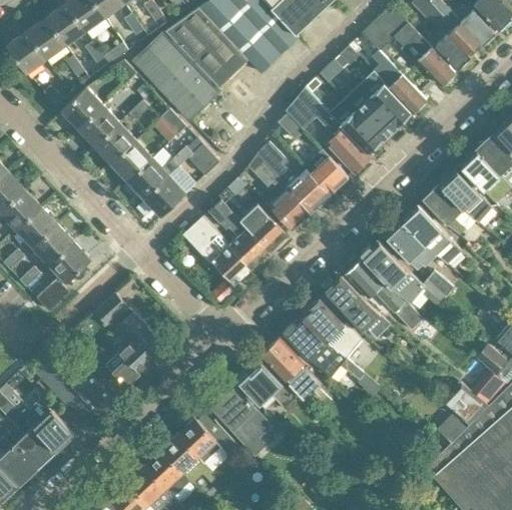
[(104,19),(91,0),(71,0),(65,5),(85,33),(104,19)]
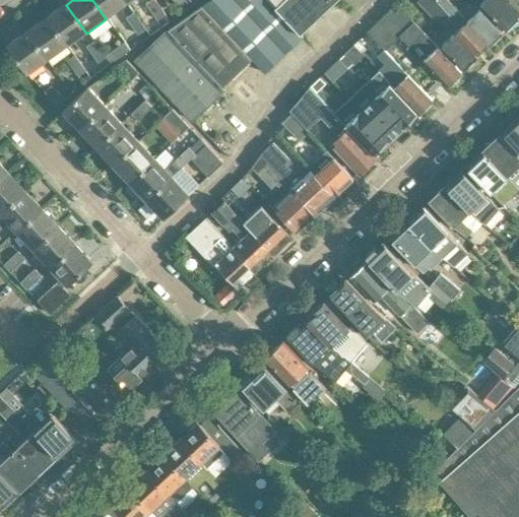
[(126,5),(122,0),(92,0),(106,19),(126,5)]
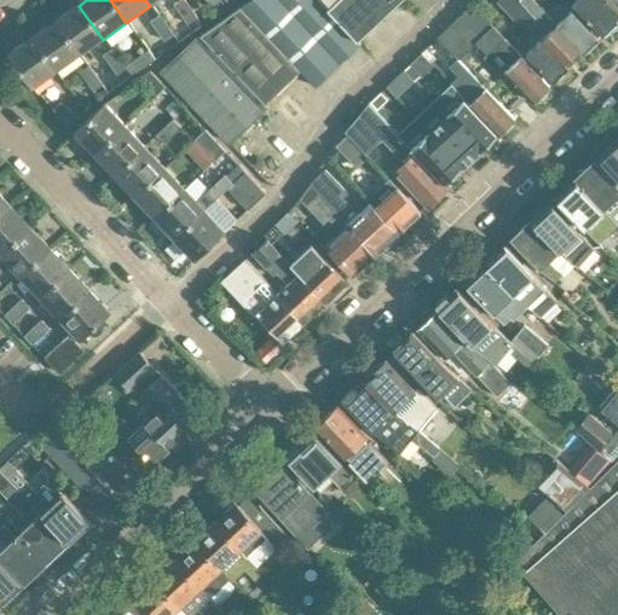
[(196,18),(183,0),(180,0),(173,6),(186,24),(196,18)]
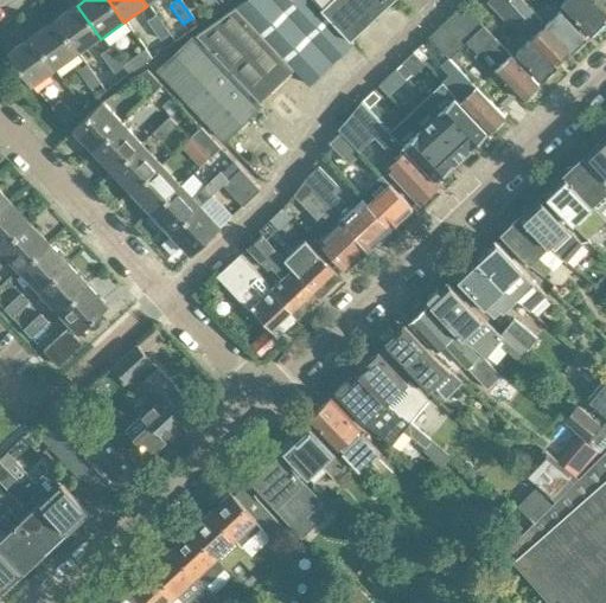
[(351,47),(349,44),(306,0),(247,0),(234,11),(243,21),(292,74),(307,89),(351,47)]
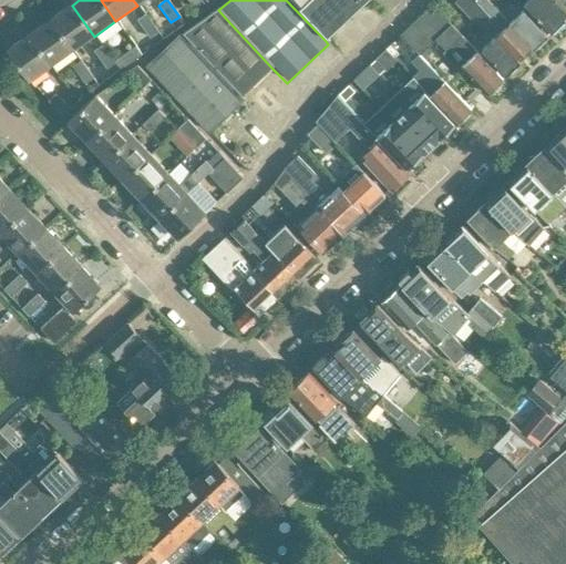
[(286,0),(326,41),(368,0),(286,0)]
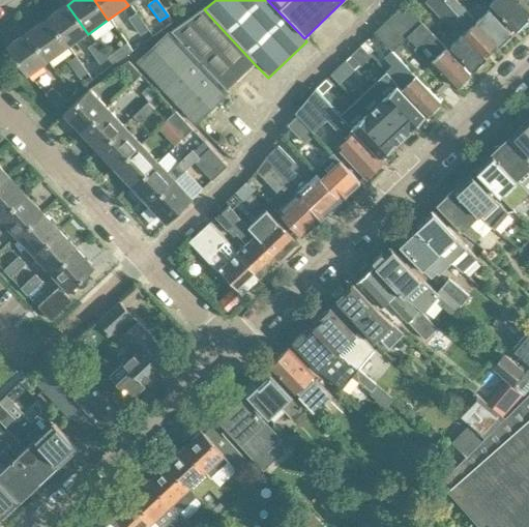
[(491,55),(439,0),(429,0),(424,4),(441,22),(445,18),(462,36),(448,50),(471,74),(491,55)]
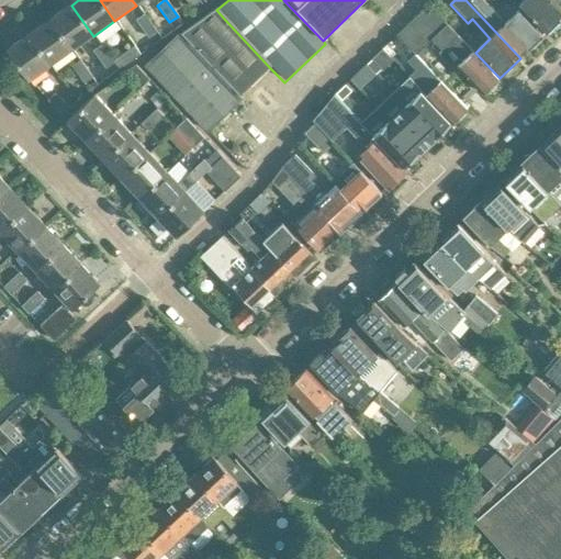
[(466,0),(520,58),(530,49),(533,51),(540,43),(539,42),(542,38),(517,12),(505,24),(482,0),(466,0)]
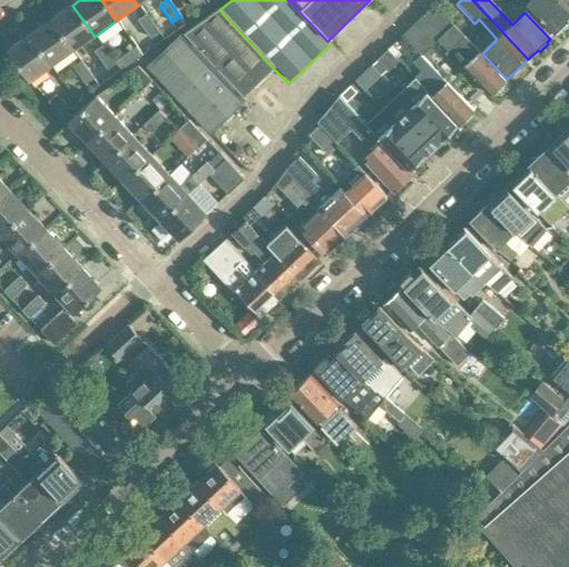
[(568,20),(568,12),(557,0),(530,0),(526,5),(553,36),(557,32),(562,31),(565,25),(568,20)]
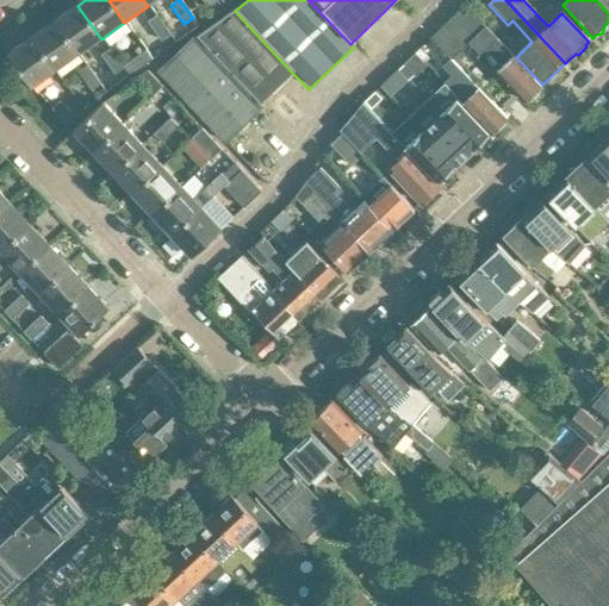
[(608,0),(596,0),(608,13),(608,0)]
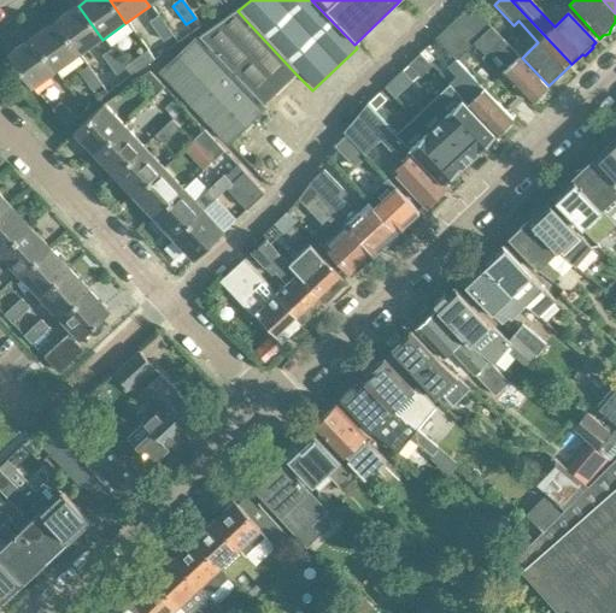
[(103,40),(78,6),(54,23),(78,57),(103,40)]
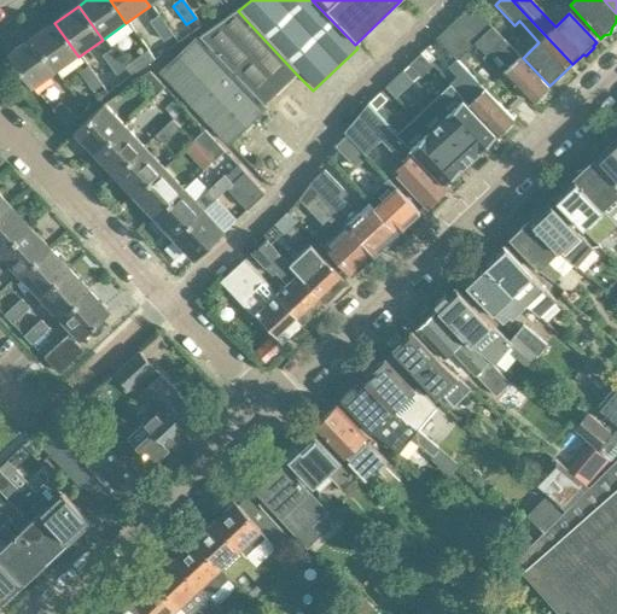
[(492,30),(471,10),(471,9),(460,19),(479,41),(492,30)]
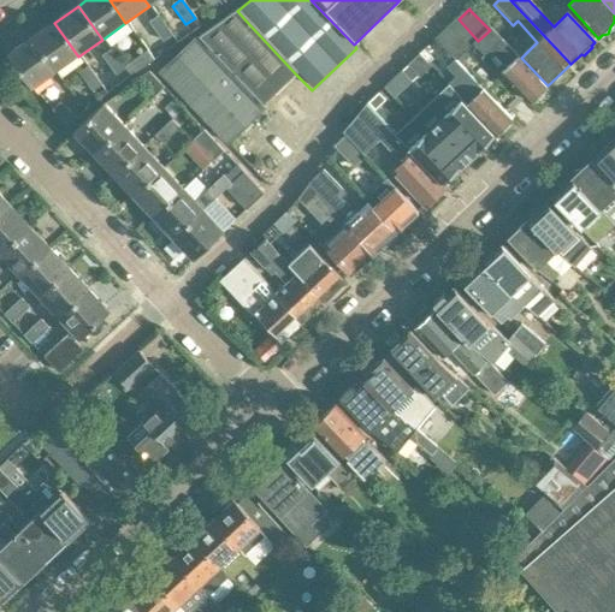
[(296,75),(247,22),(237,11),(197,39),(262,107),(296,75)]
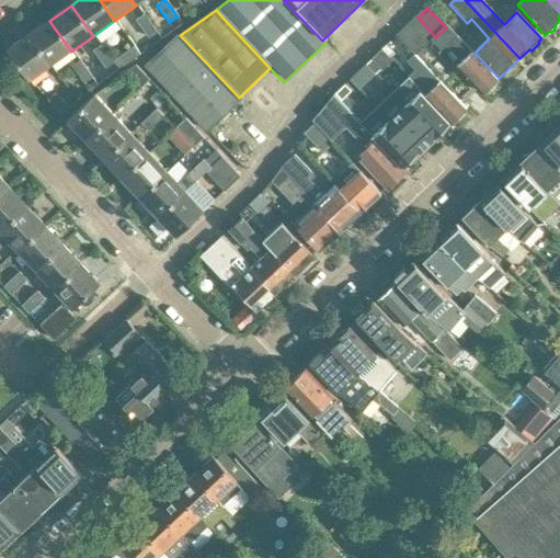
[(157,32),(145,14),(136,21),(148,38),(157,32)]
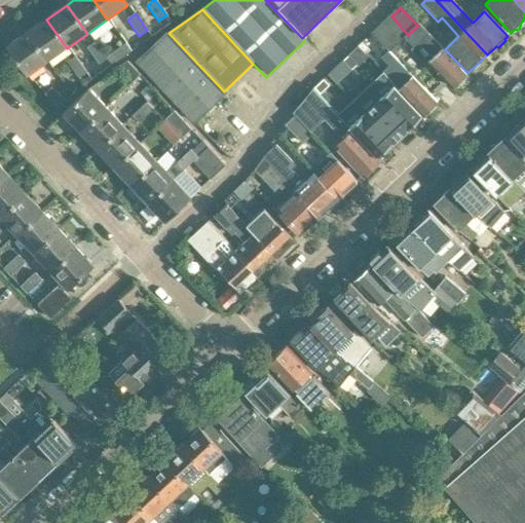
[(408,35),(391,16),(381,25),(399,44),(404,39),(408,35)]
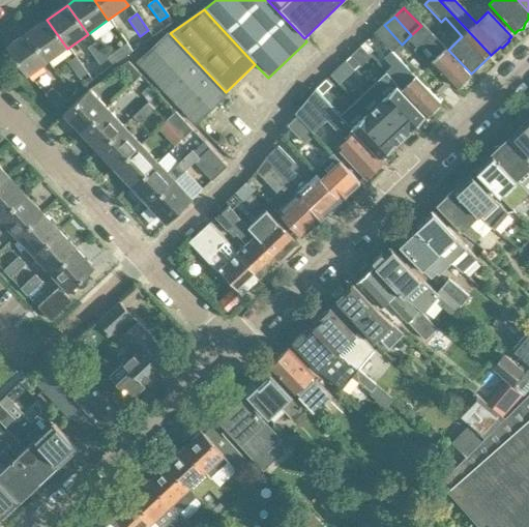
[(67,49),(47,20),(27,34),(48,63),(67,49)]
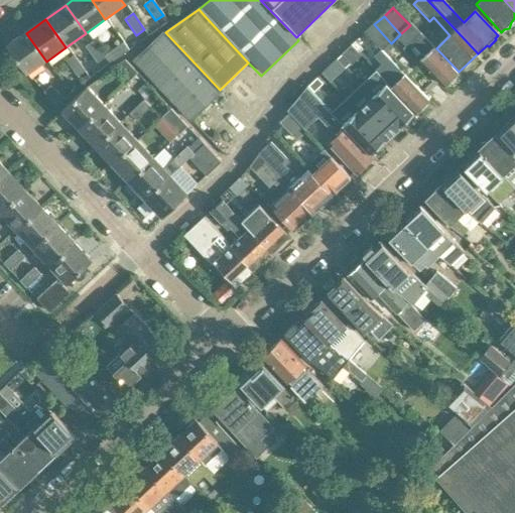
[(391,43),(374,24),(365,33),(378,47),(380,50),(382,52),(391,43)]
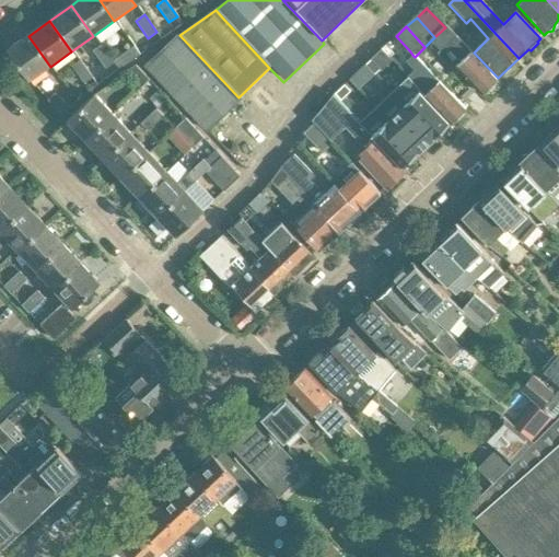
[(445,27),(434,37),(430,42),(441,51),(438,55),(452,70),(454,68),(480,95),(484,92),(488,92),(492,88),(492,83),(496,80),(445,27)]
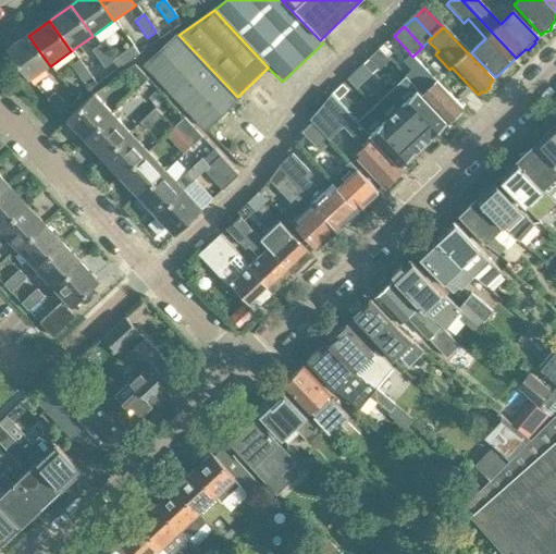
[(50,66),(28,36),(7,51),(27,82),(50,66)]
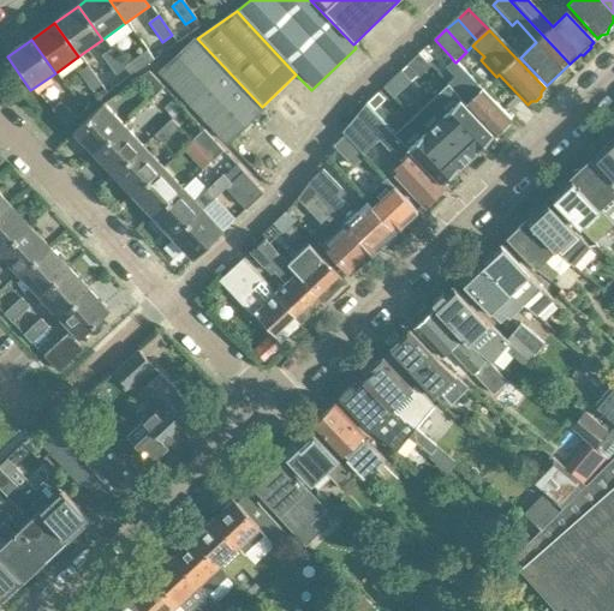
[(261,112),(194,41),(159,75),(226,145),(261,112)]
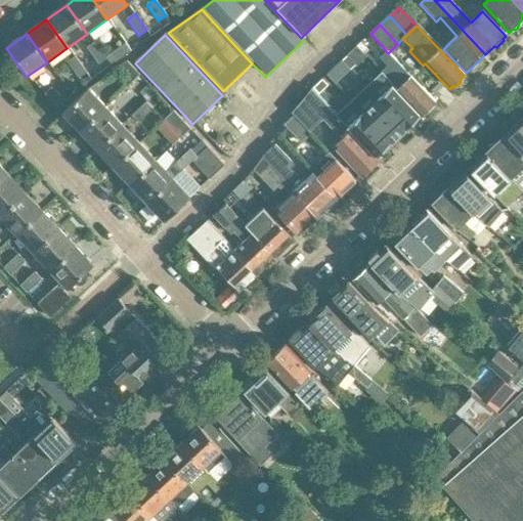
[(106,57),(94,42),(87,48),(98,64),(106,59),(105,57),(106,57)]
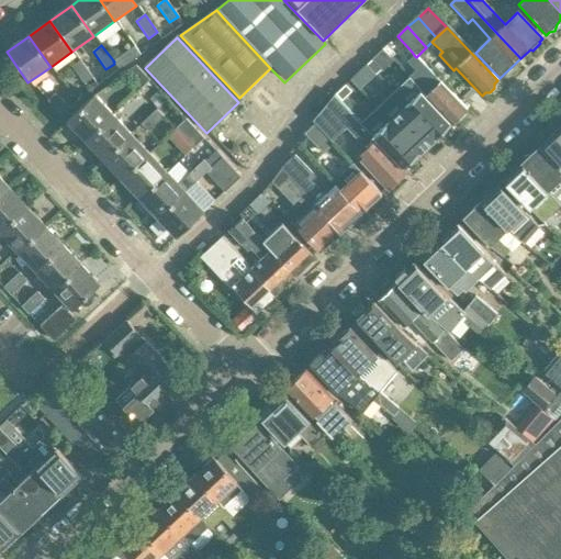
[(119,70),(141,55),(134,46),(114,62),(113,62),(114,64),(119,70)]
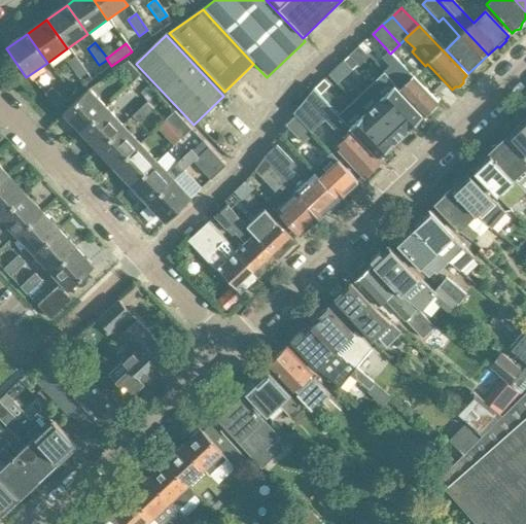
[(388,51),(381,59),(389,68),(383,73),(389,79),(388,80),(392,83),(391,84),(398,92),(397,93),(421,118),(425,114),(429,114),(433,110),(433,106),(437,103),(436,102),(390,54),(388,51)]
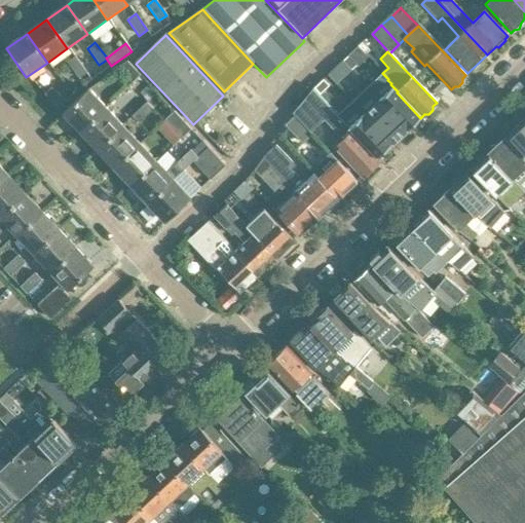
[(86,74),(75,57),(67,63),(78,79),(86,74)]
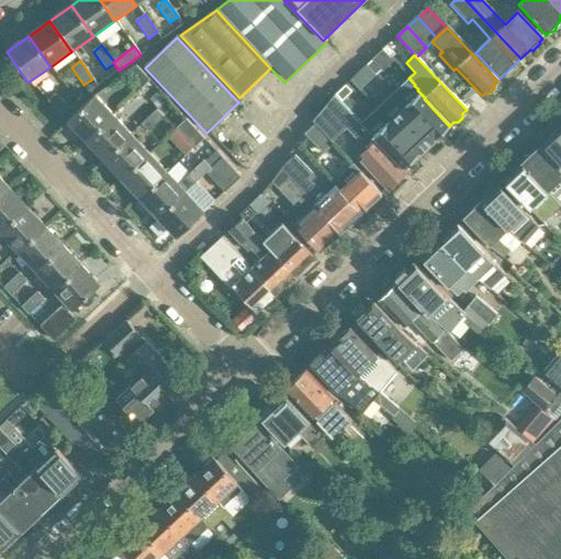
[(382,70),(372,60),(366,67),(374,77),(382,70)]
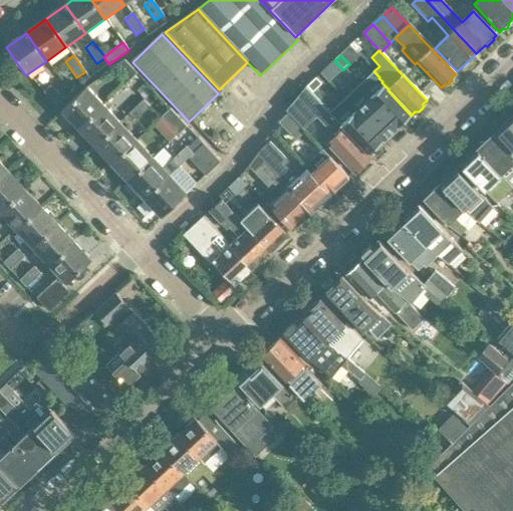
[(137,73),(124,60),(115,66),(127,81),(137,73)]
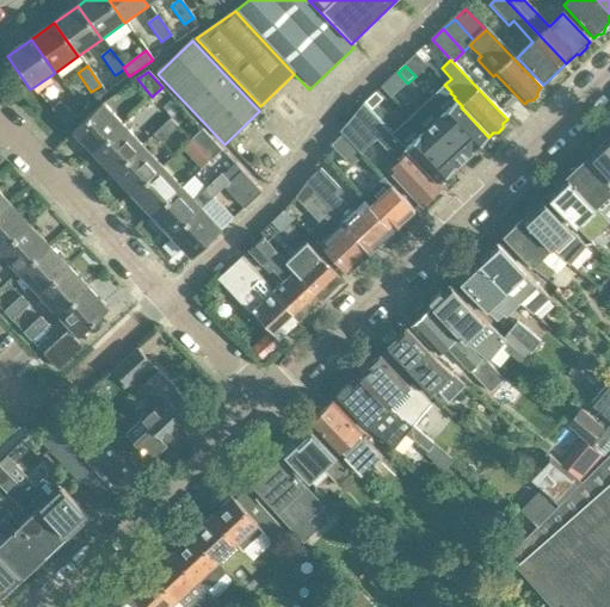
[(398,73),(380,88),(390,100),(408,85),(407,84),(398,73)]
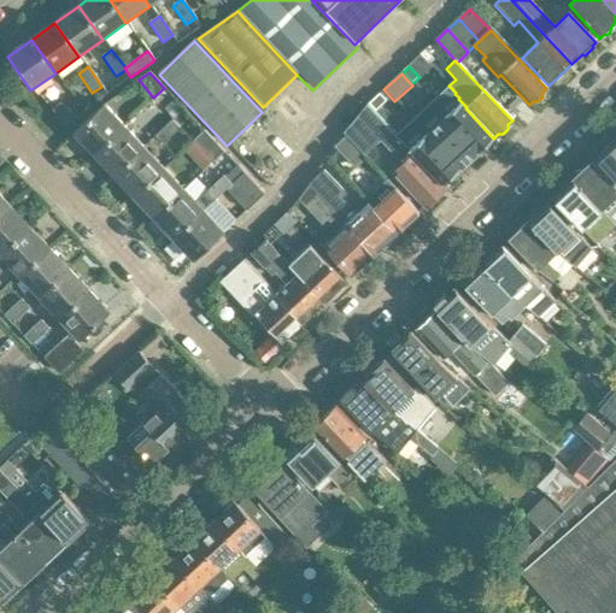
[(446,88),(429,104),(476,154),(493,139),(465,108),(467,107),(458,99),(459,98),(455,94),(456,93),(449,86),(446,88)]
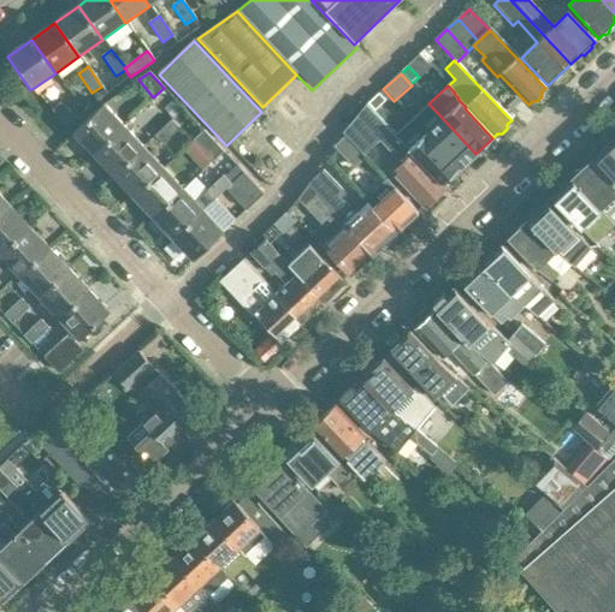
[(378,95),(367,105),(374,112),(384,102),(378,95)]
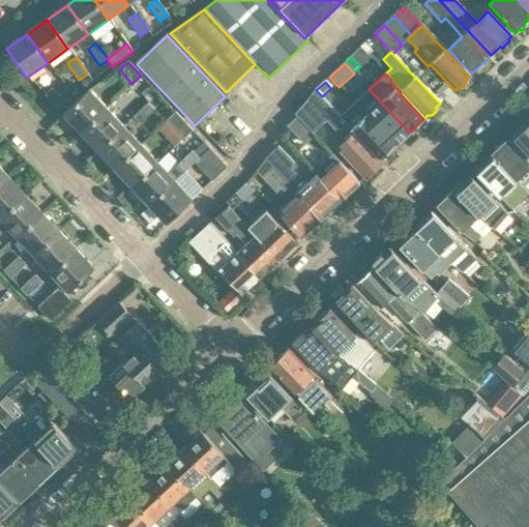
[(66,103),(52,88),(45,95),(59,110),(66,103)]
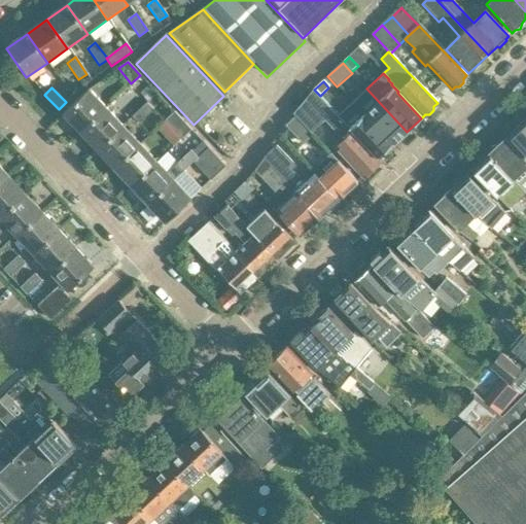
[(141,95),(148,102),(156,95),(149,88),(141,95)]
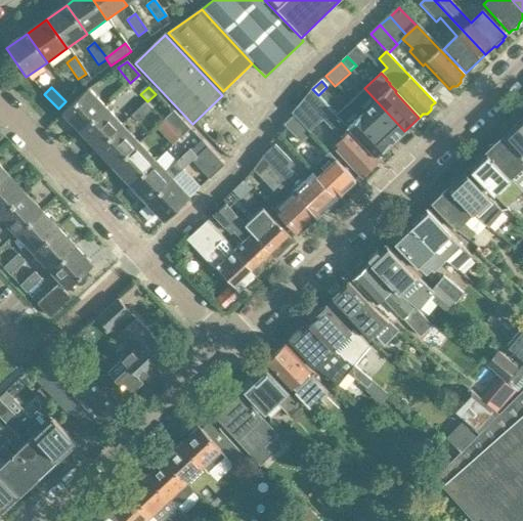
[(311,90),(376,159),(395,139),(397,141),(403,135),(402,133),(404,131),(364,88),(350,101),(336,116),(311,90)]
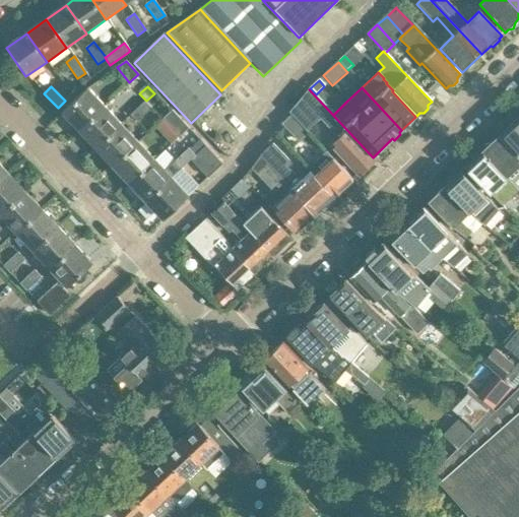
[(78,132),(105,108),(87,89),(61,114),(78,132)]
